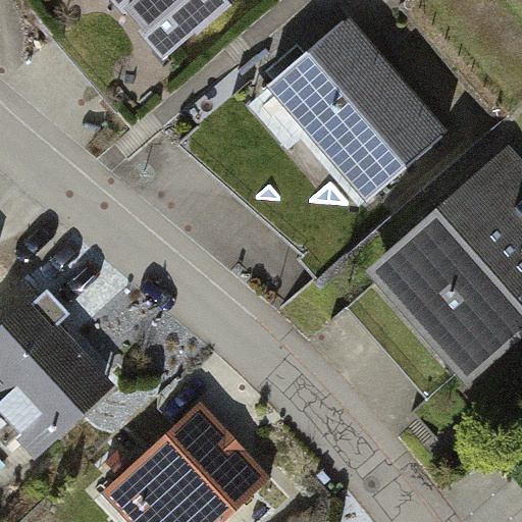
[(228,0),(72,0),(136,76),(228,0)]
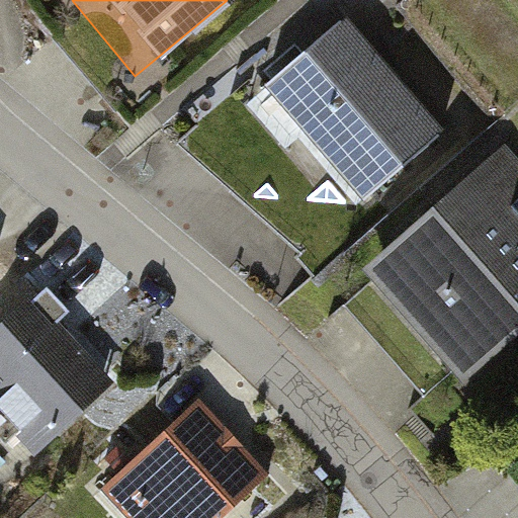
[(446,128),(349,13),(265,83),(362,198),(446,128)]
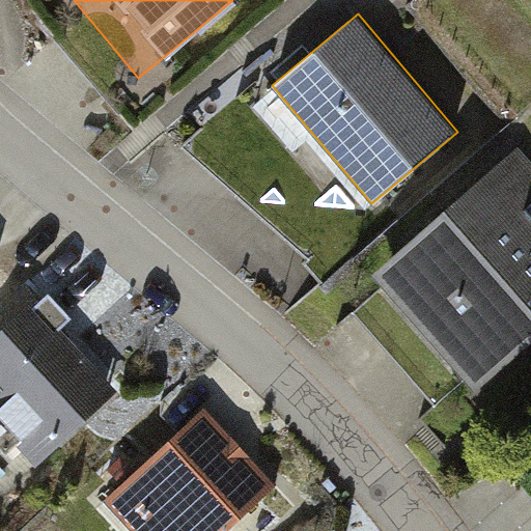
[(530,207),(496,167),(373,272),(473,387),(530,337),(530,207)]
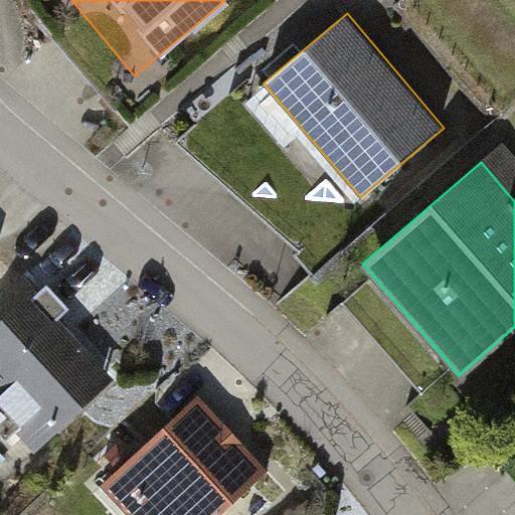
[(37,289),(0,320),(0,404),(35,446),(114,378),(37,289)]
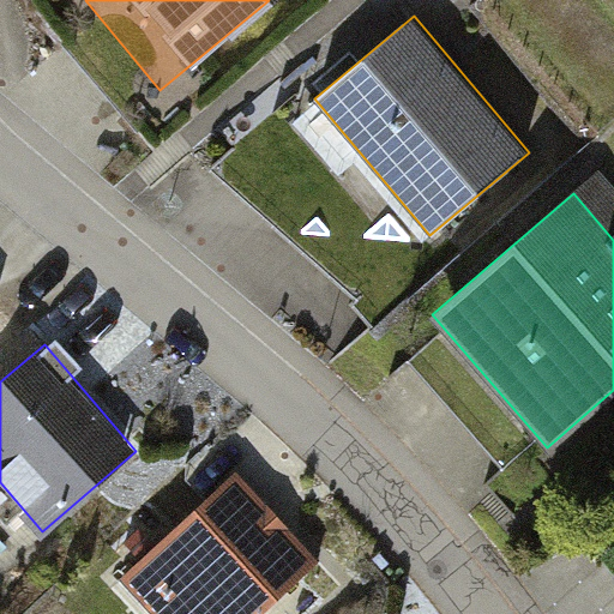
[(264,613),(325,563),(245,469),(122,575),(157,613),(264,613)]
